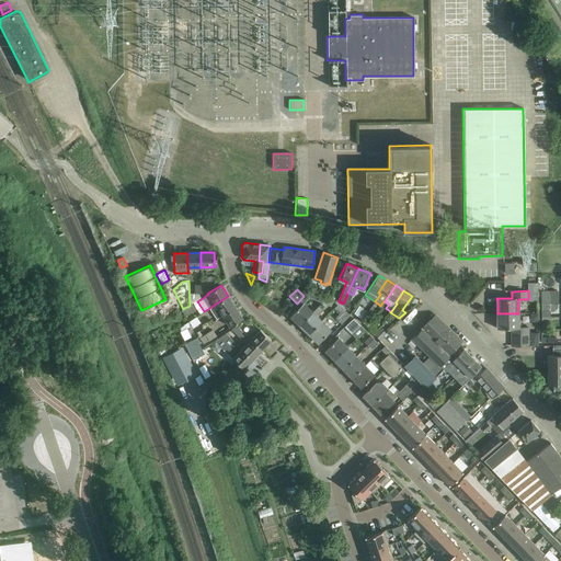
[(216,320),(222,316),(236,307),(228,296),(209,308),(216,320)]
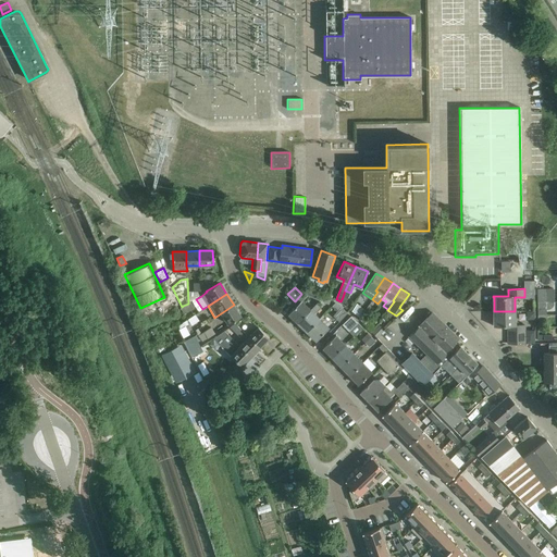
[(182,307),(181,308),(184,313),(187,312),(194,307),(190,301),(188,304),(183,306),(182,307)]
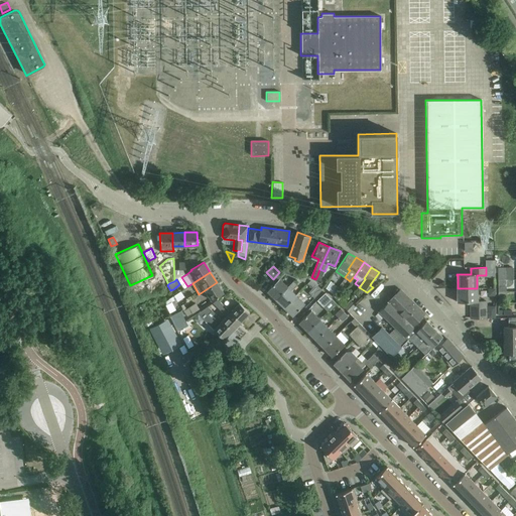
[(276,299),(287,287),(278,279),(267,291),(272,296),(272,295),(276,299)]
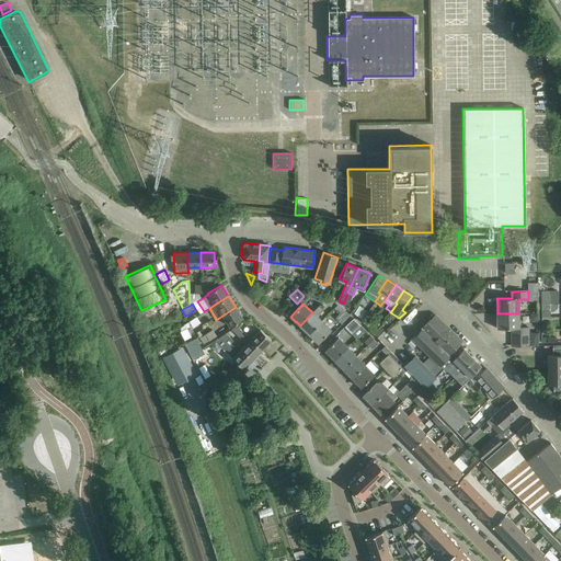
[(549,304),(541,304),(541,317),(549,317),(549,312),(552,312),(554,311),(557,309),(557,308),(557,304),(551,304),(549,304)]
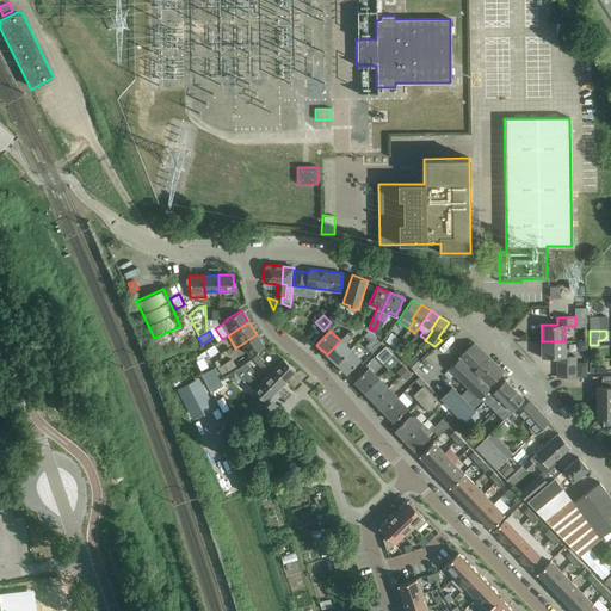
[(346,333),(340,340),(327,355),(331,358),(337,364),(350,350),(345,345),(351,338),(346,333)]
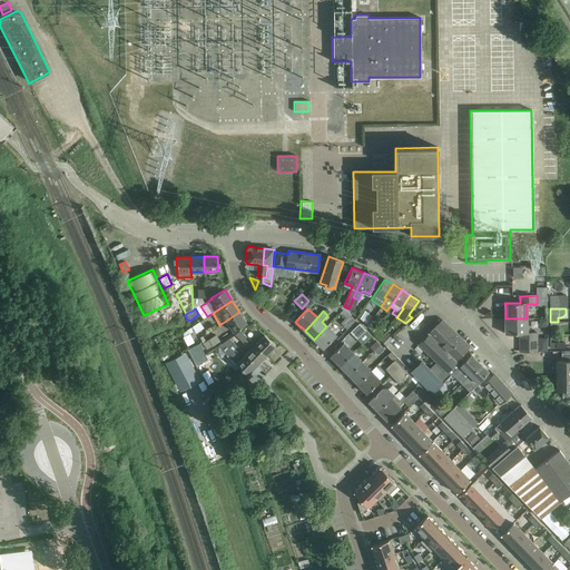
[(340,313),(345,318),(341,323),(347,328),(355,320),(350,314),(342,311),(340,313)]
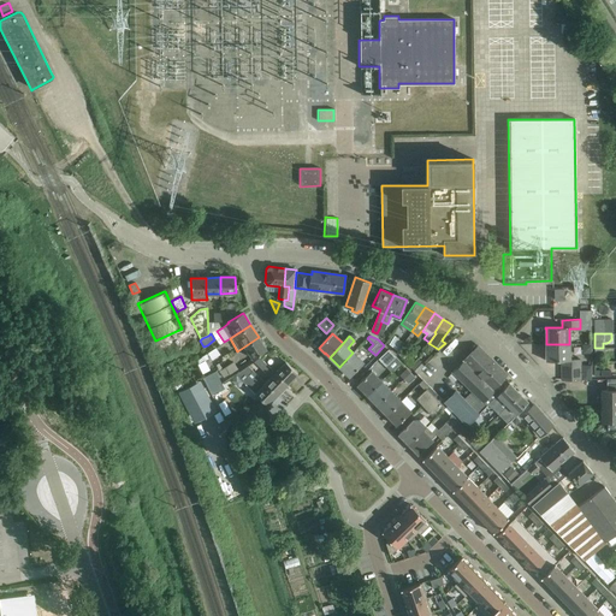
[(396,351),(397,353),(401,348),(404,343),(395,336),(389,344),(397,349),(396,351)]
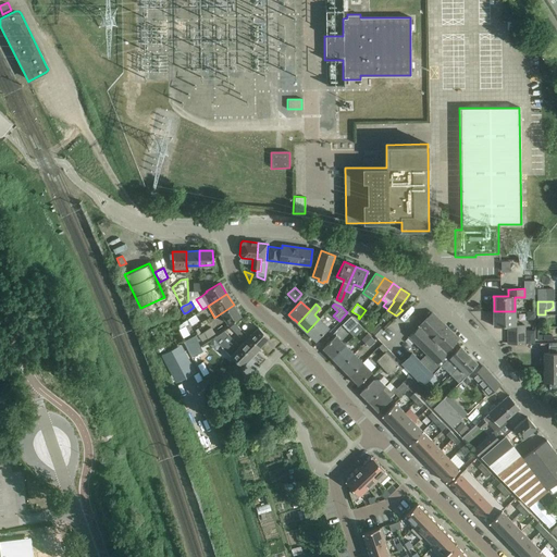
[(240,317),(234,305),(221,313),(229,324),(240,317)]
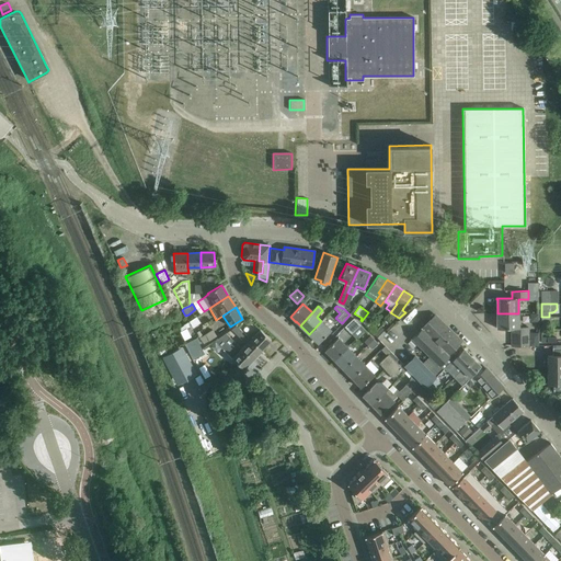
[(518,328),(518,313),(497,313),(497,328),(496,328),(496,329),(512,329),(512,346),(528,346),(528,327),(518,328)]
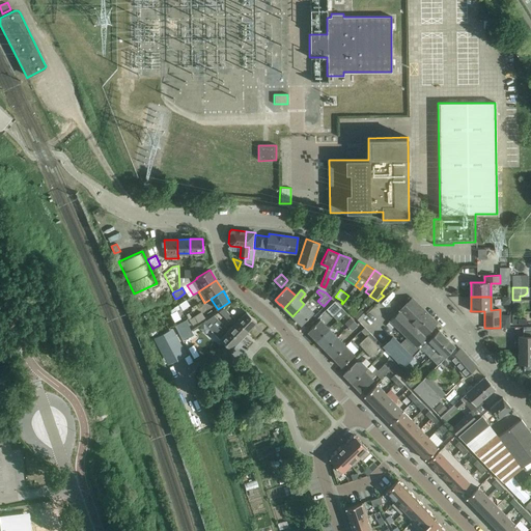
[(412,299),(400,309),(390,320),(407,337),(398,345),(412,358),(428,340),(424,335),(437,323),(412,299)]
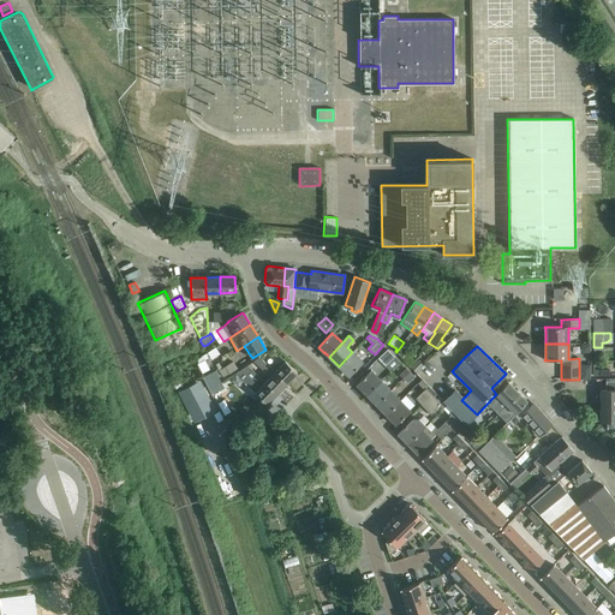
[(215,347),(208,352),(212,359),(220,353),(215,347)]
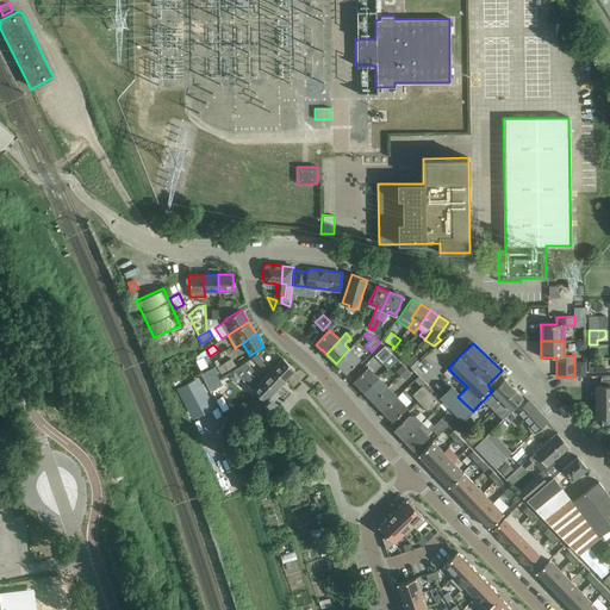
[(385,347),(375,355),(383,362),(392,354),(385,347)]
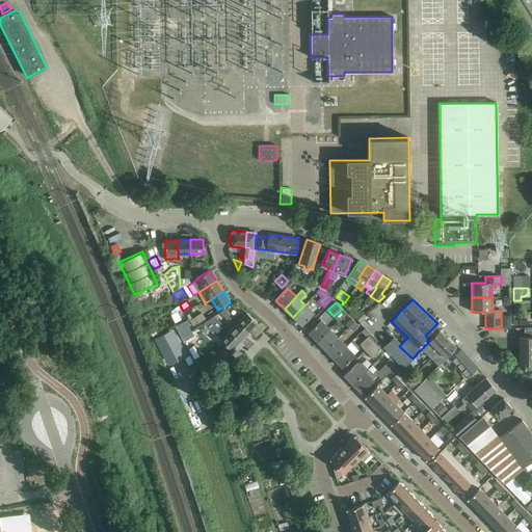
[(314,313),(304,304),(293,317),(297,322),(298,321),(302,325),(314,313)]
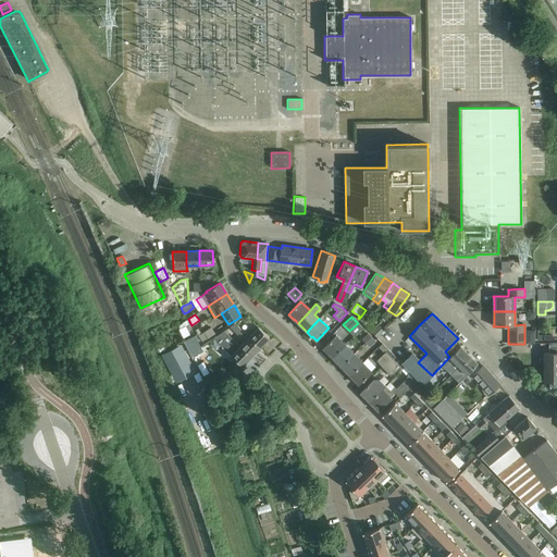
[(181,336),(187,333),(183,323),(176,325),(181,336)]
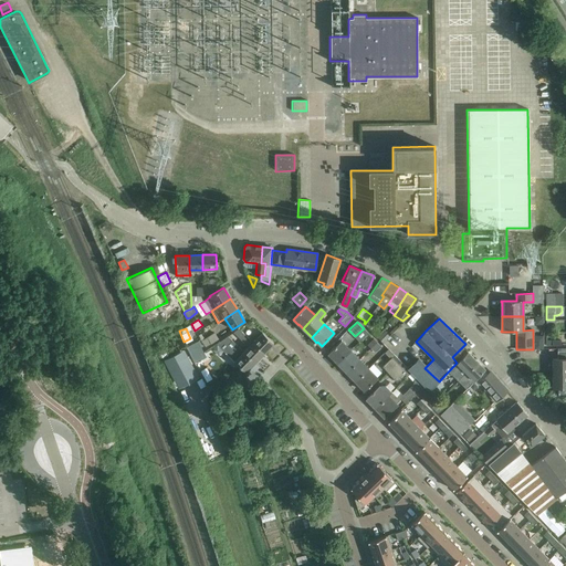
[(264,353),(253,343),(239,329),(233,333),(249,347),(244,352),(243,352),(254,363),(264,353)]
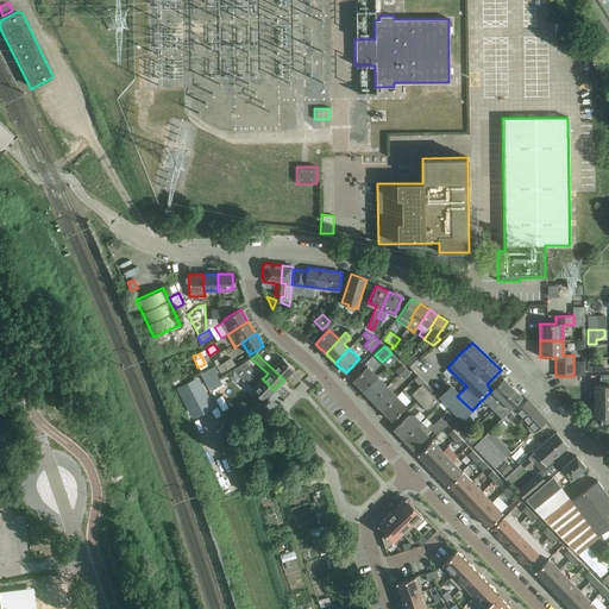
[(412,357),(406,363),(412,369),(418,362),(412,357)]
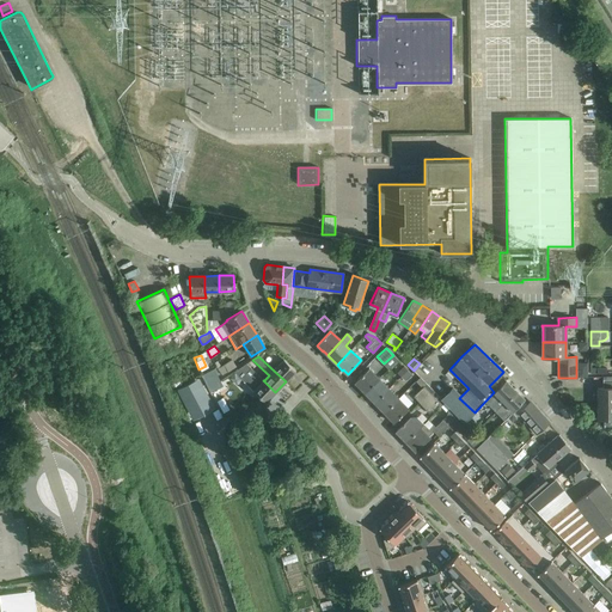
[(232,360),(218,368),(222,375),(236,366),(232,360)]
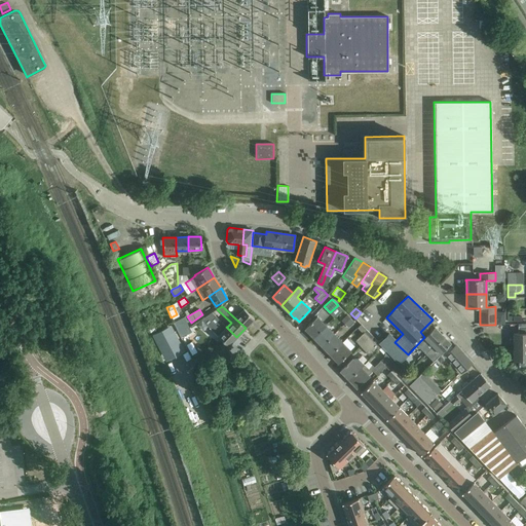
[(235,317),(235,318),(246,328),(254,318),(243,309),(239,313),(239,312),(238,312),(237,312),(236,311),(235,312),(234,312),(234,313),(234,314),(234,315),(234,316),(235,316),(235,317)]
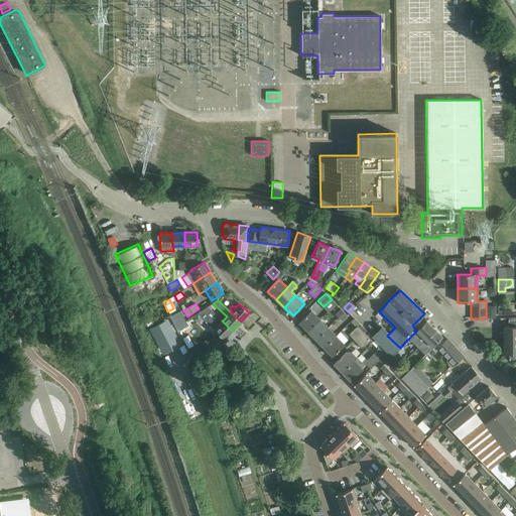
[(202,310),(197,313),(224,340),(232,331),(222,320),(223,320),(208,306),(202,310)]
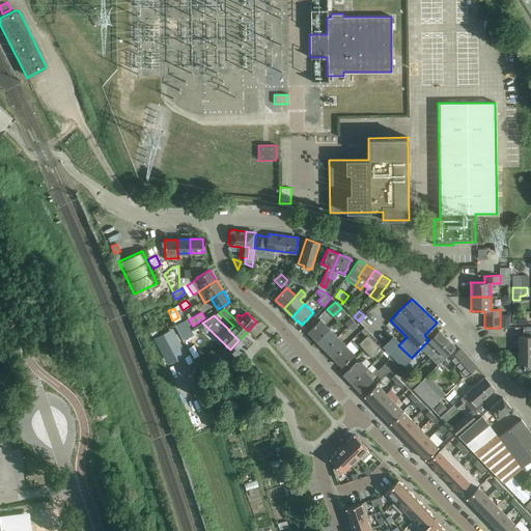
[(354,320),(351,317),(344,323),(347,327),(354,320)]
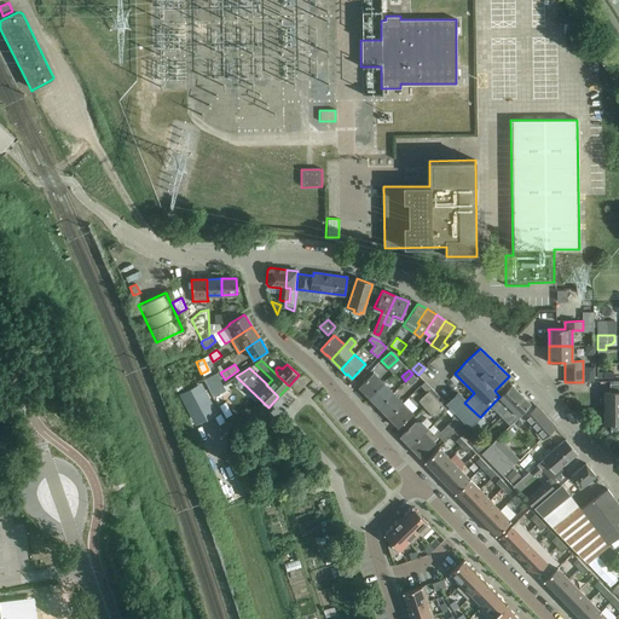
[(217,372),(203,380),(212,397),(215,394),(224,391),(225,391),(217,372)]
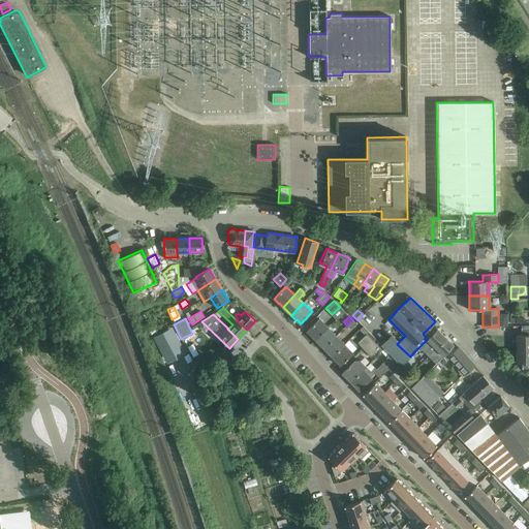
[(318,318),(307,331),(315,339),(328,328),(318,318)]
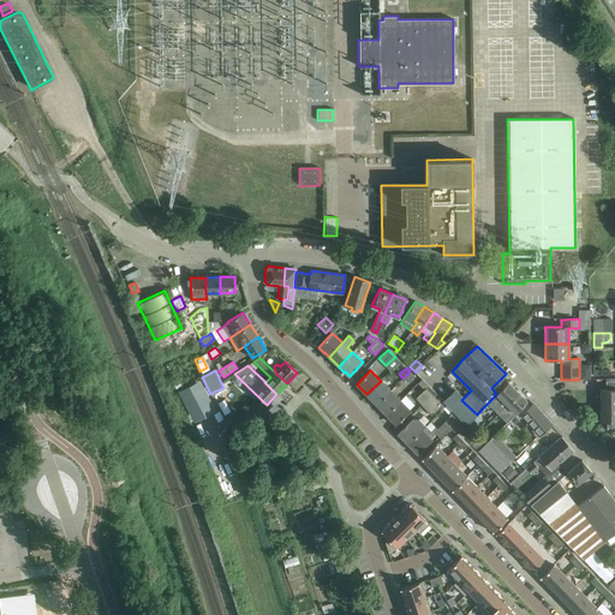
[(413,376),(410,371),(402,378),(407,382),(413,376)]
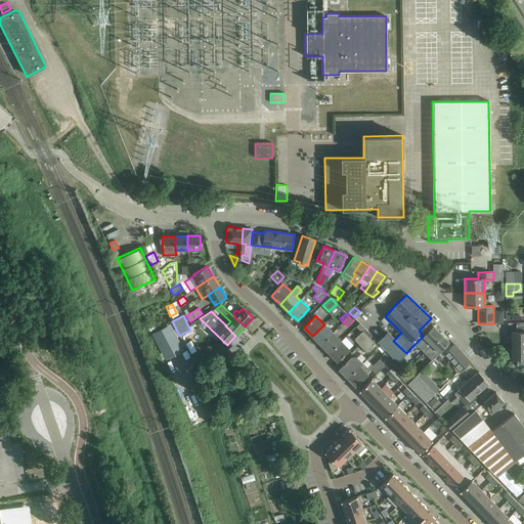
[(170,323),(151,334),(165,359),(183,349),(170,323)]
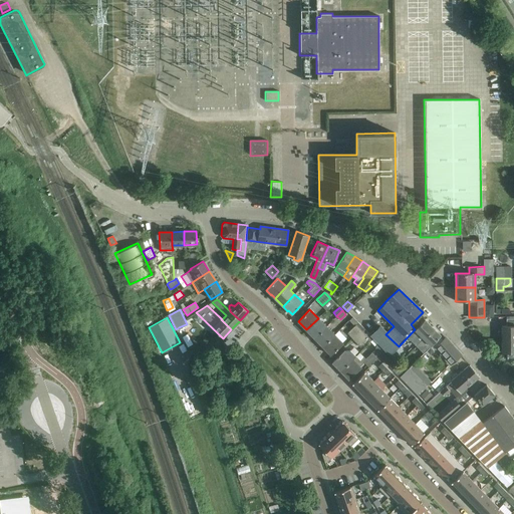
[(318,318),(306,329),(314,337),(326,326),(318,318)]
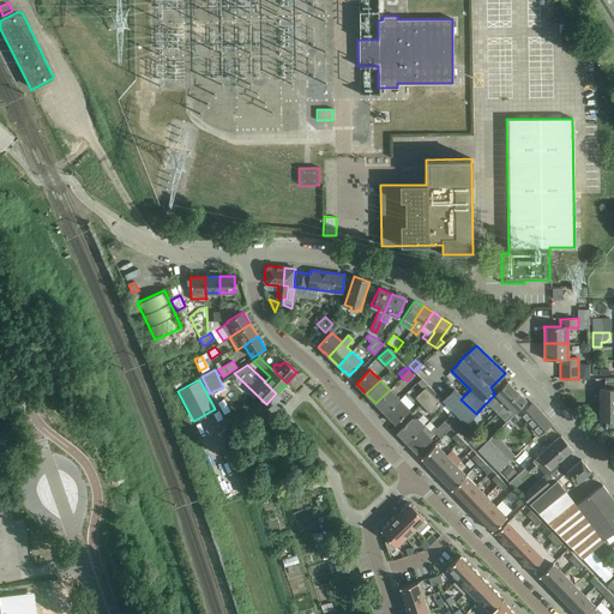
[(600,397),(600,405),(613,404),(613,380),(605,380),(606,390),(600,390),(600,397)]
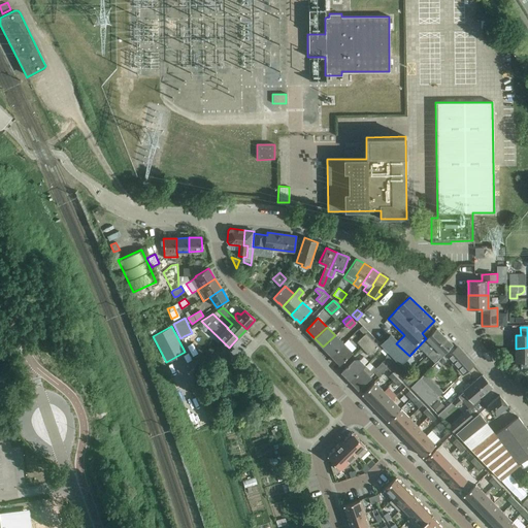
[(427,355),(444,337),(436,328),(419,347),(427,355)]
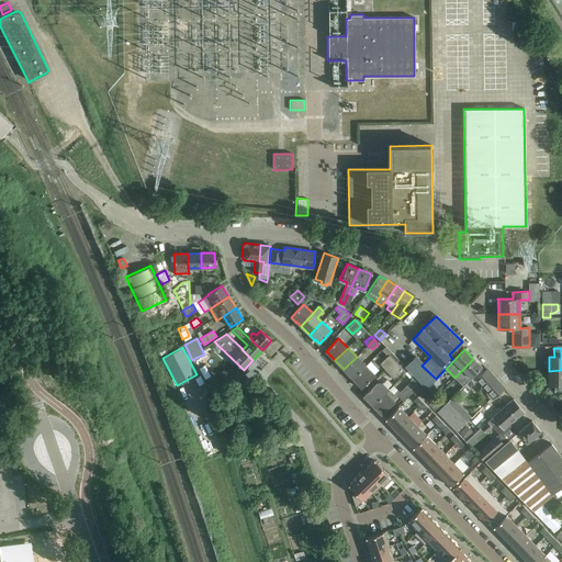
[(388,356),(380,364),(385,370),(389,367),(394,360),(397,358),(392,352),(388,356)]
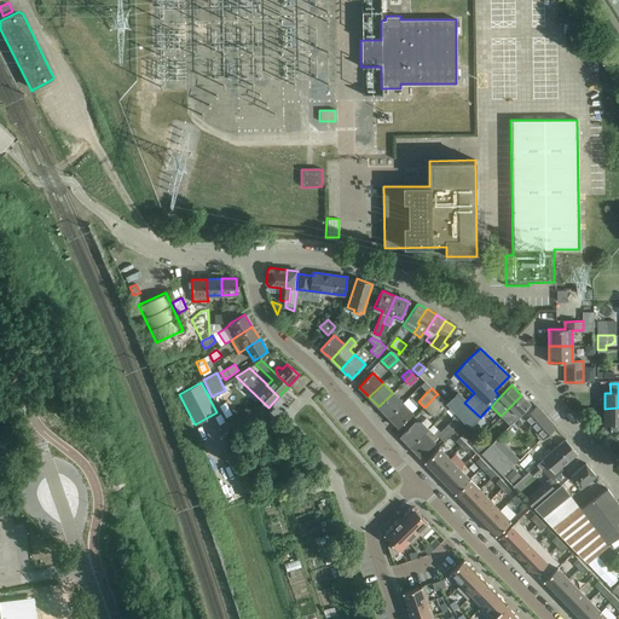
[(393,393),(379,406),(388,417),(403,403),(393,393)]
